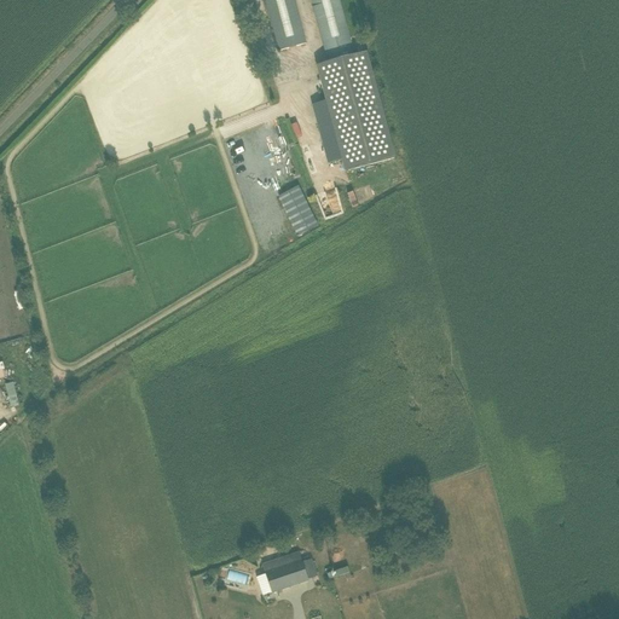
[(265,0),(278,52),(306,45),(294,0),(265,0)]
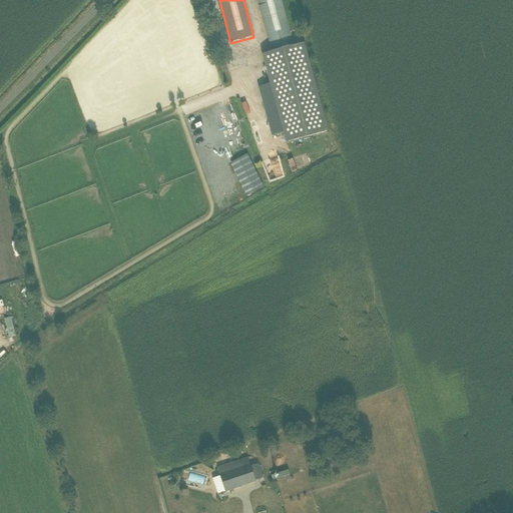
[(257,0),(272,52),(293,47),(280,0),(257,0)]
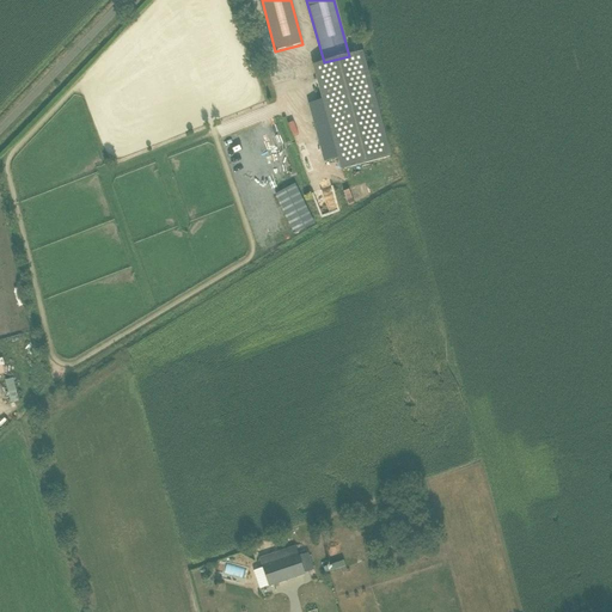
[(362,53),(349,56),(324,62),(313,66),(341,169),(391,155),(362,53)]
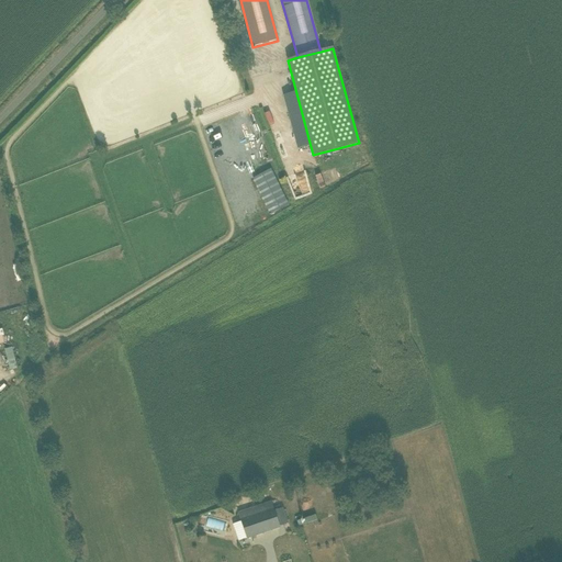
[(334,165),(344,163),(341,149),(330,152),(334,165)]
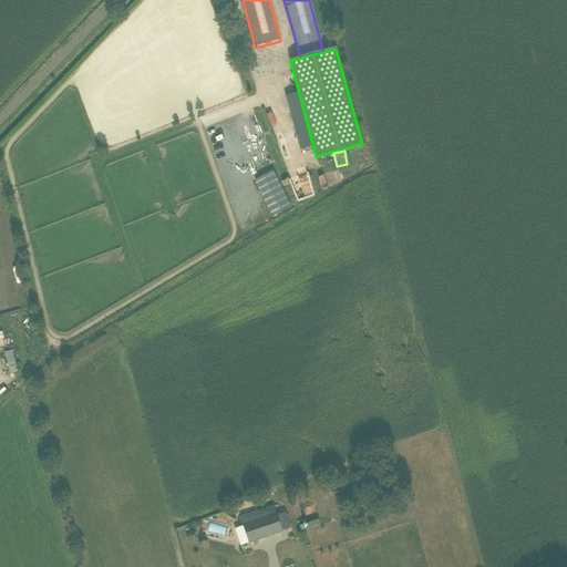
[(291,206),(274,171),(256,181),(274,216),(291,206)]
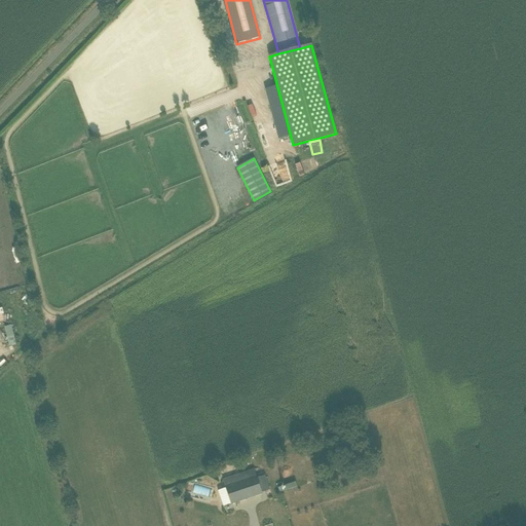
[(231,505),(262,494),(254,470),(238,475),(240,482),(225,488),(231,505)]
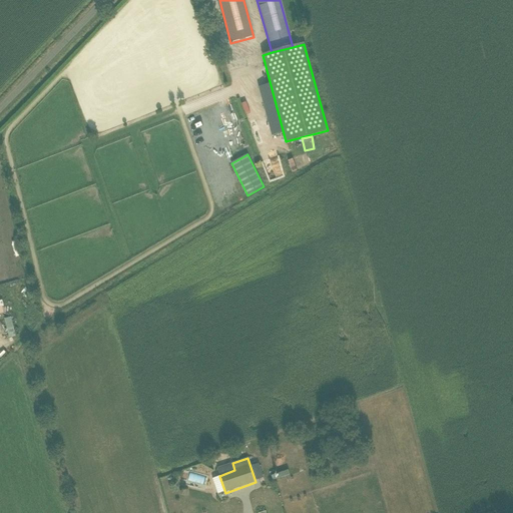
[(273,480),(289,475),(287,470),(272,475),(273,480)]
